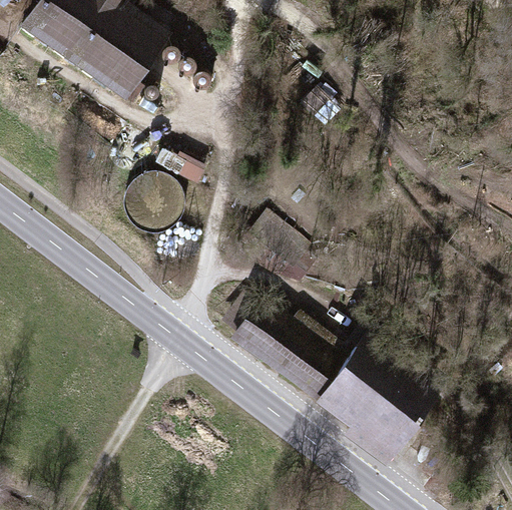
[(32,0),(18,23),(122,95),(170,26),(131,0),(32,0)]
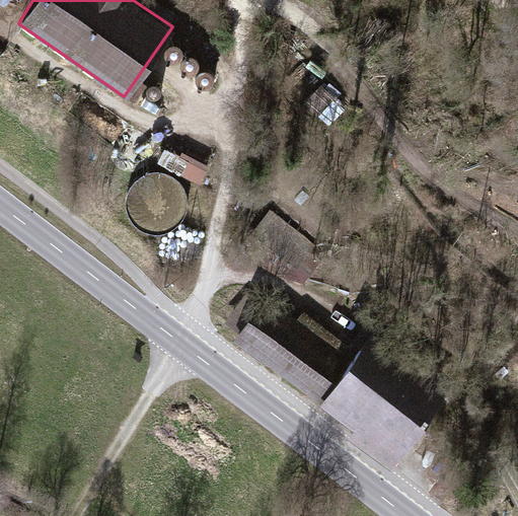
[(451,91),(443,101),(456,112),(464,101),(451,91)]
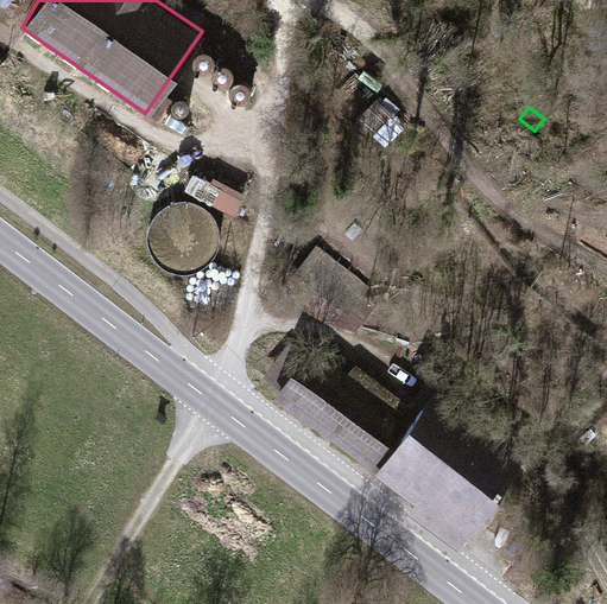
[(245,195),(213,179),(210,184),(191,175),(183,191),(234,217),(245,195)]
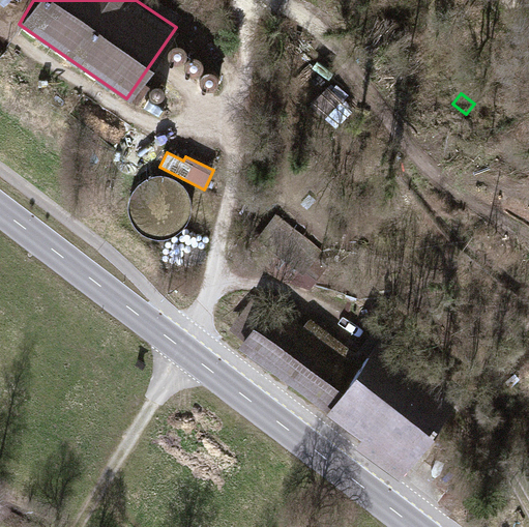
[(317,202),(310,197),(301,206),(309,212),(317,202)]
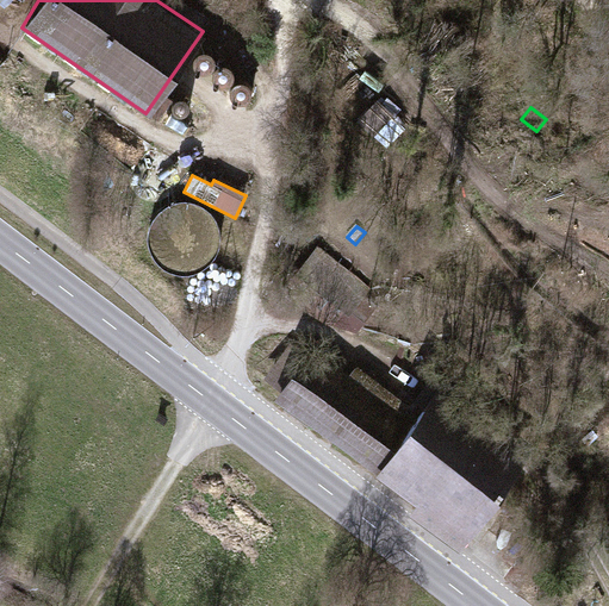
[(371,289),(317,248),(286,288),(337,328),(352,332),(354,329),(360,330),(377,308),(364,299),(371,289)]
